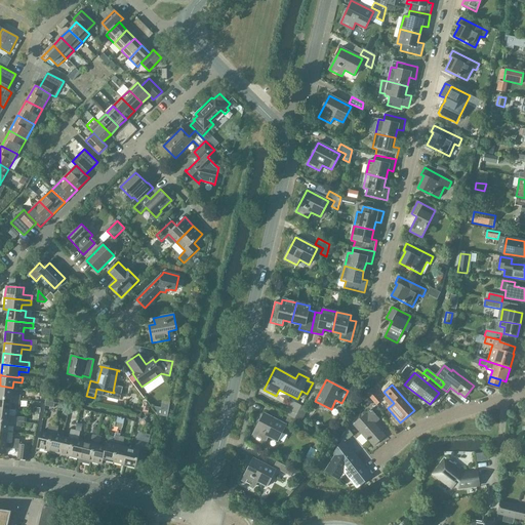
[(0,386),(0,397),(19,400),(21,395),(11,394),(12,388),(0,386)]
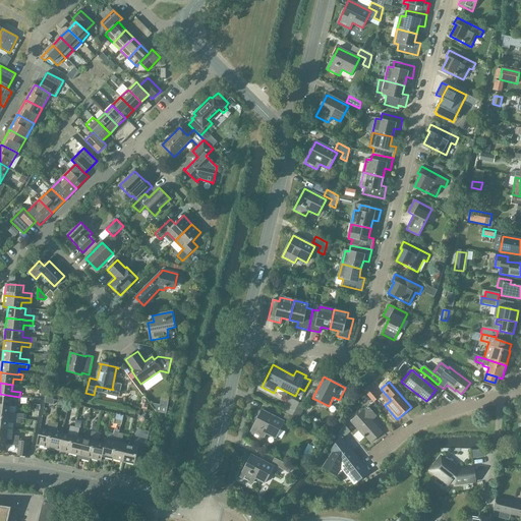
[(364,392),(373,402),(379,398),(368,387),(364,392)]
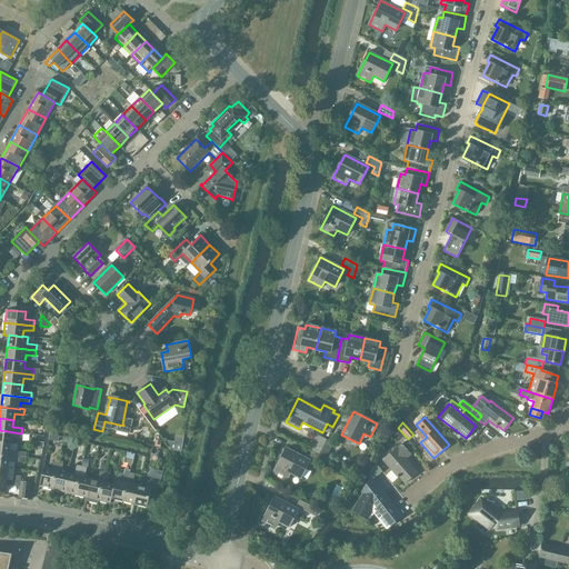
[(0,430),(0,442),(11,445),(11,438),(21,439),(21,433),(0,430)]
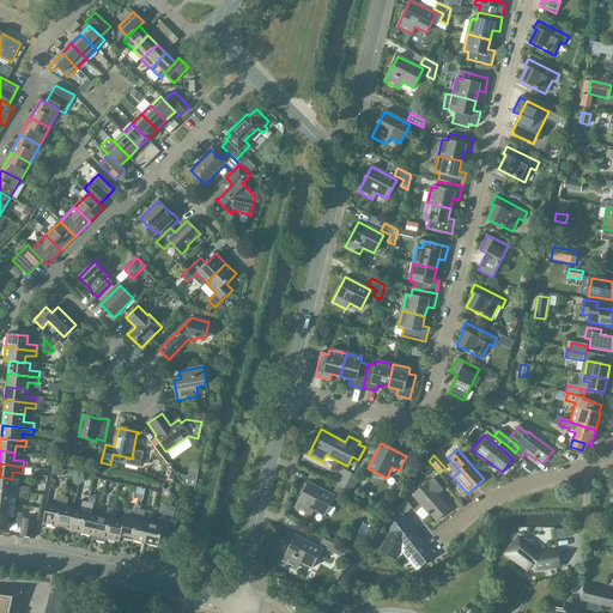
[(337,486),(344,490),(352,474),(345,471),(337,486)]
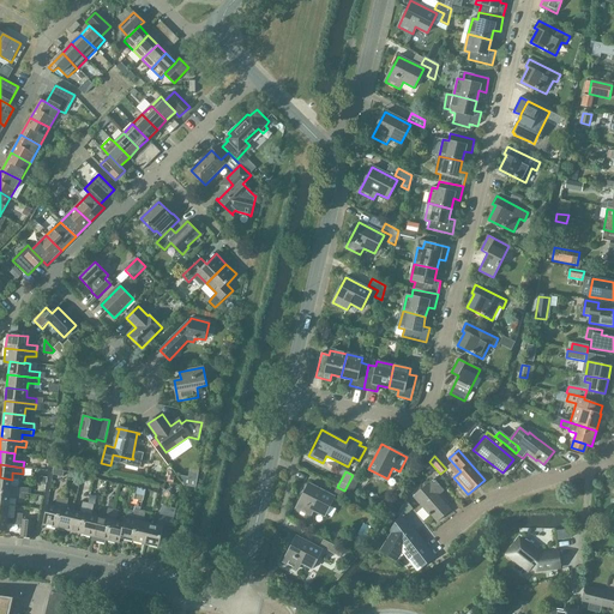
[(353,475),(344,491),(353,494),(360,479),(353,475)]
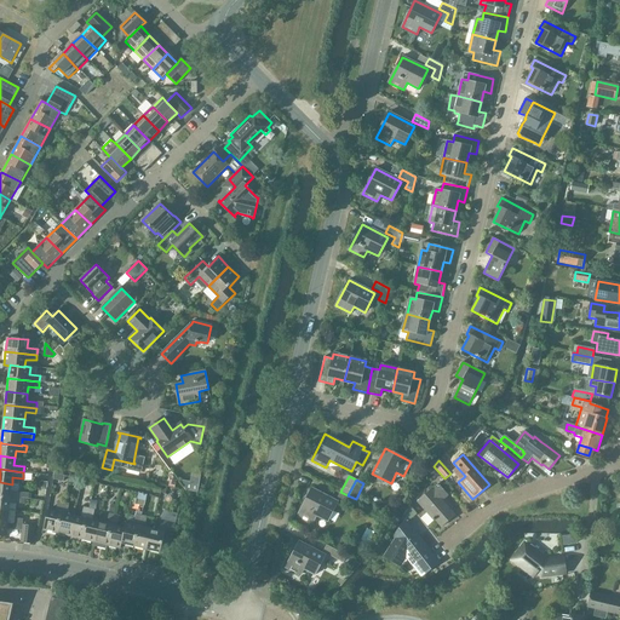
[(0,482),(0,495),(21,498),(28,499),(29,493),(11,492),(12,484),(0,482)]
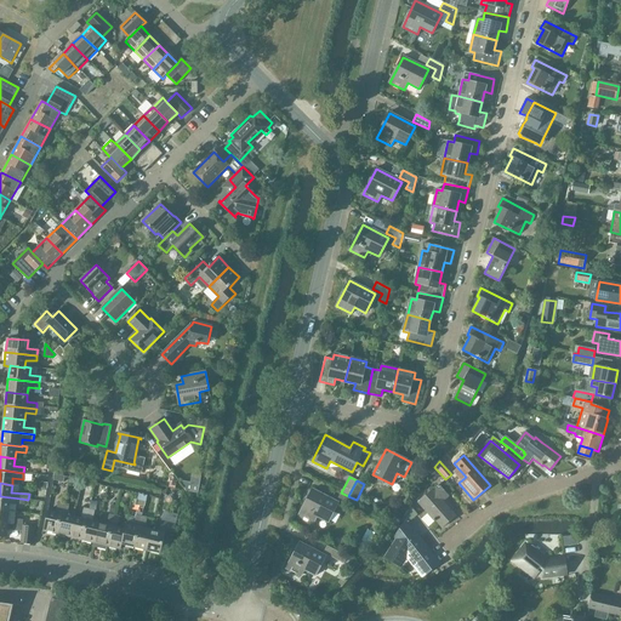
[(432,490),(417,503),(432,520),(432,522),(433,523),(434,522),(442,529),(455,516),(443,502),(448,497),(438,485),(433,490),(432,490)]
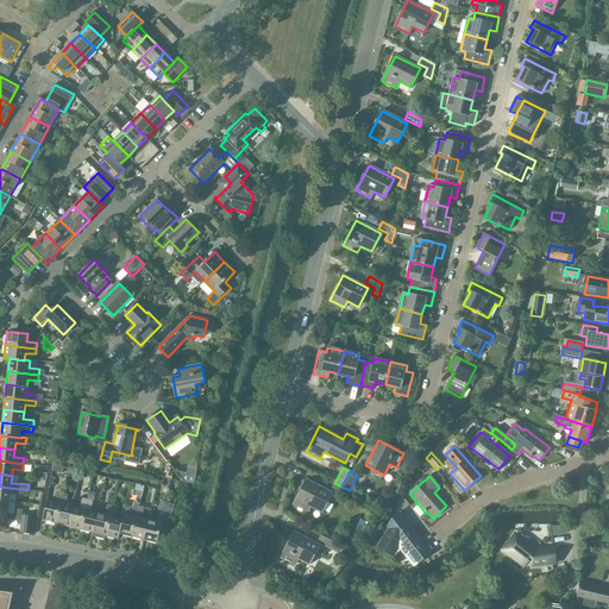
[(293,506),(307,513),(311,506),(322,512),(332,493),(306,479),(293,506)]
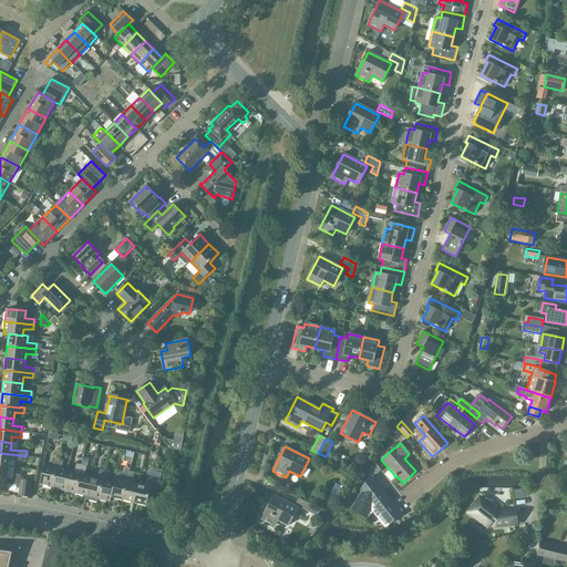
[(326,456),(318,453),(311,450),(308,455),(327,465),(330,459),(326,456)]
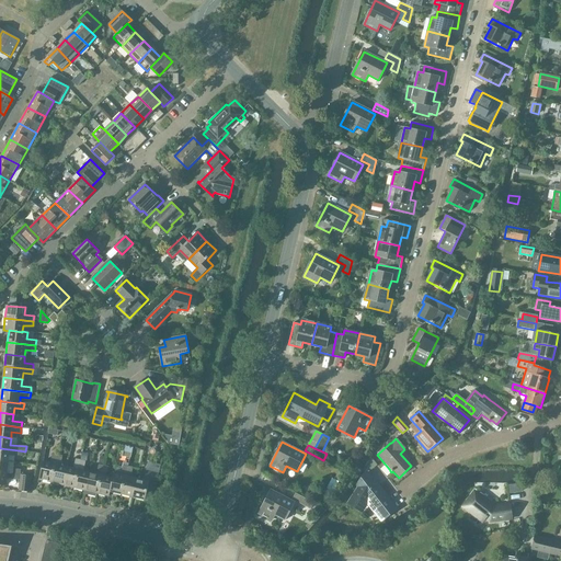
[(0,448),(0,460),(8,461),(8,460),(12,460),(12,456),(19,456),(19,450),(0,448)]
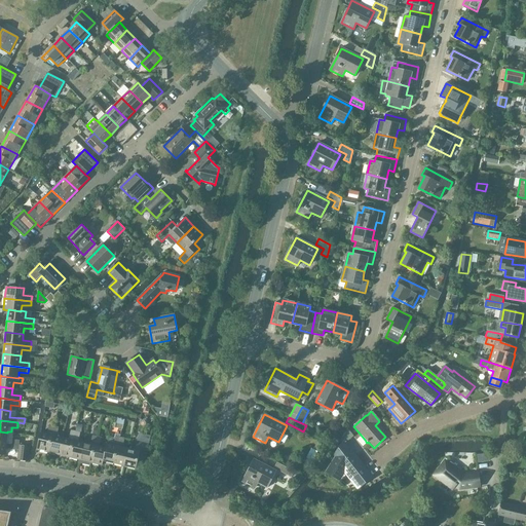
[(47,452),(53,426),(49,425),(47,435),(40,433),(36,450),(47,452)]
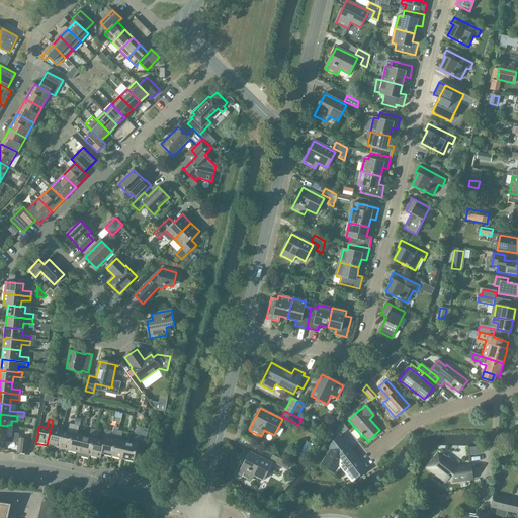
[(47,445),(58,448),(62,431),(56,430),(58,421),(53,420),(47,445)]
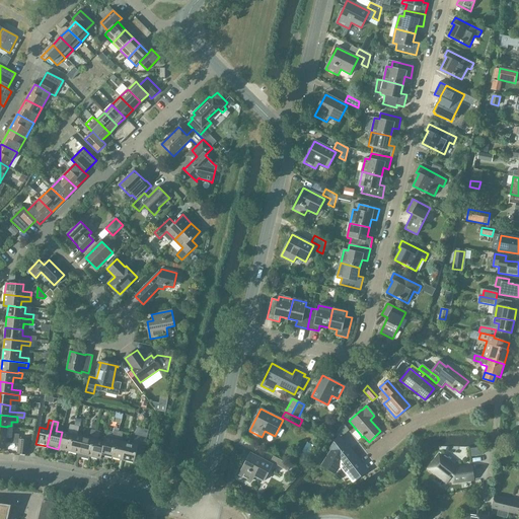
[(342,436),(349,431),(343,423),(339,431),(342,436)]
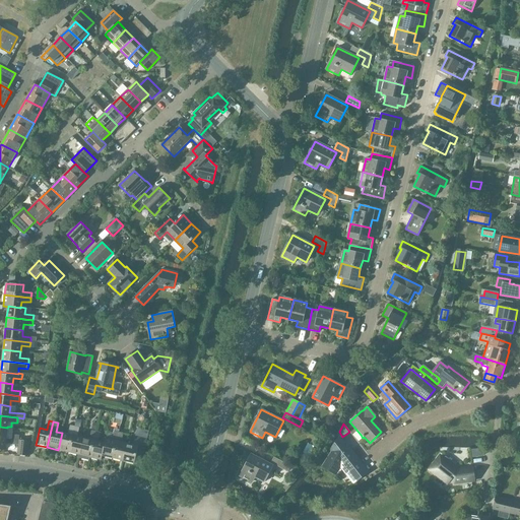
[(69,452),(74,427),(70,426),(68,435),(62,433),(58,450),(69,452)]
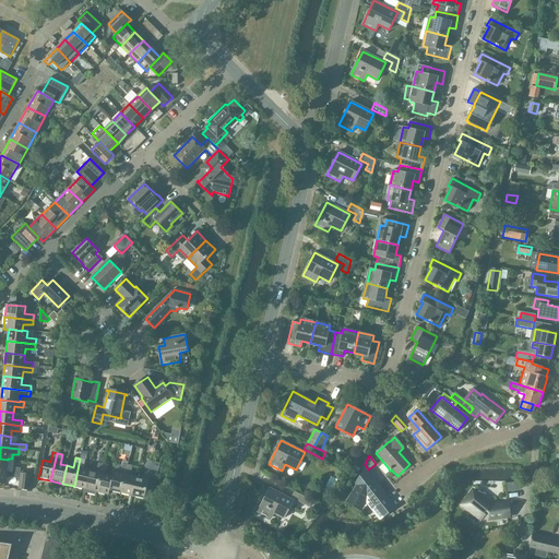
[(0,471),(16,473),(16,467),(8,466),(8,460),(0,459),(0,471)]
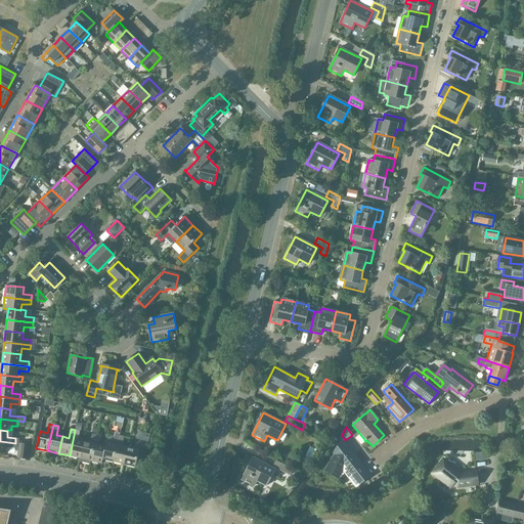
[(70,455),(80,459),(84,441),(78,440),(80,431),(75,430),(70,455)]
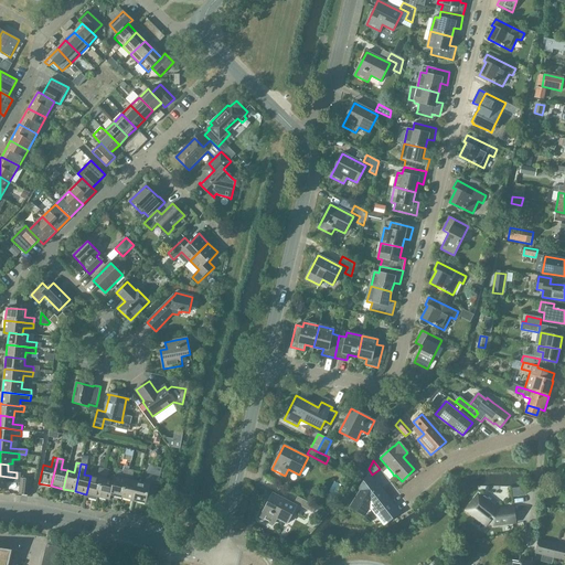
[(98,497),(104,469),(99,468),(97,478),(91,476),(86,494),(89,494),(88,498),(97,500),(97,497),(98,497)]
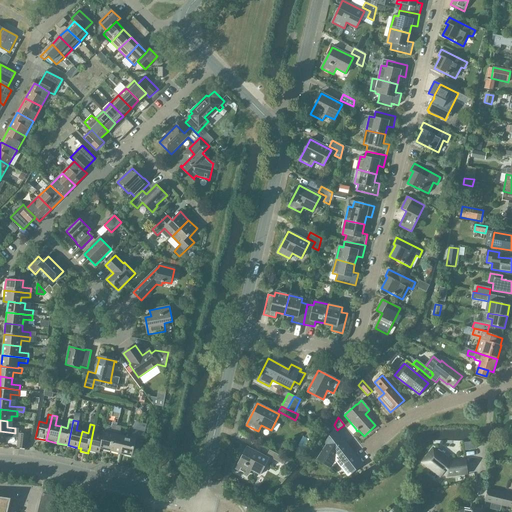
[(319,459),(329,465),(330,464),(332,467),(339,476),(345,475),(347,474),(350,472),(360,465),(360,464),(361,463),(370,457),(345,424),(337,430),(336,431),(335,432),(334,432),(327,442),(329,444),(319,459)]
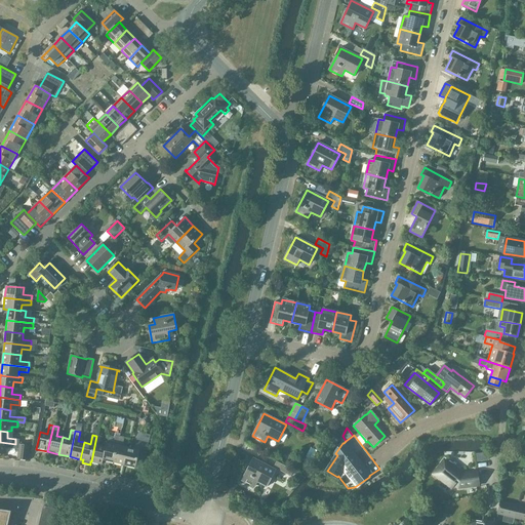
[(103,465),(104,459),(103,459),(106,447),(99,446),(102,437),(96,436),(91,461),(103,465)]
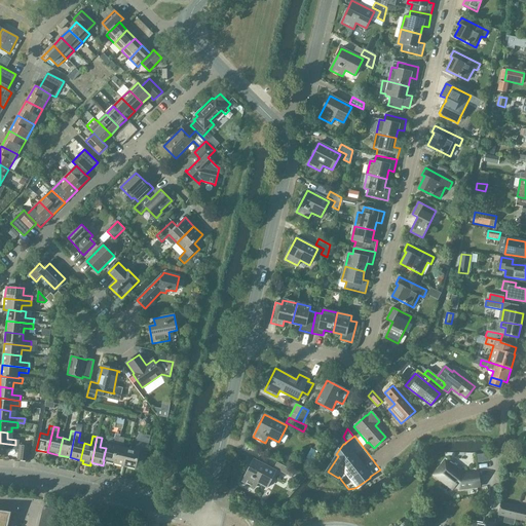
[(104,460),(114,463),(120,438),(115,437),(113,445),(107,444),(106,448),(103,460),(104,460)]
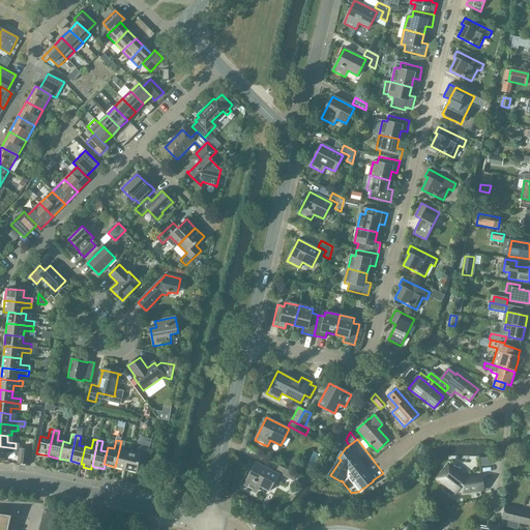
[(115,467),(125,469),(129,452),(123,450),(125,442),(121,441),(115,467)]
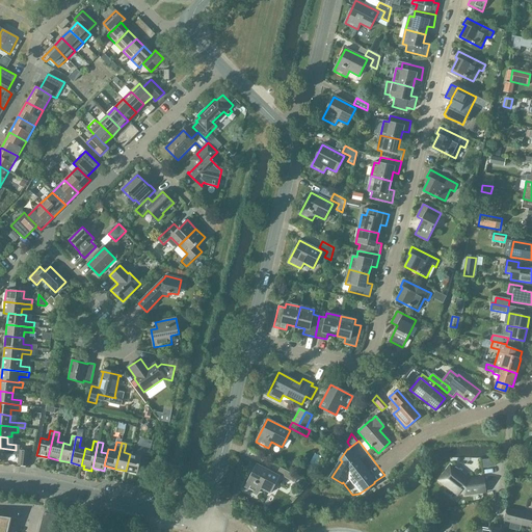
[(130,454),(126,471),(137,474),(139,467),(145,469),(151,449),(138,446),(136,455),(130,454)]
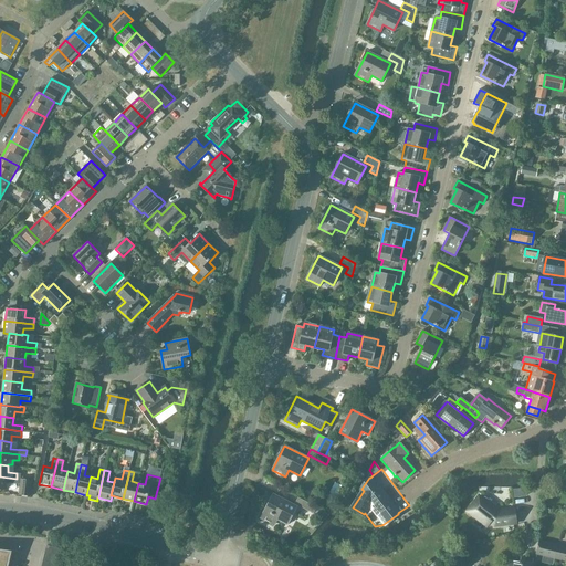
[(17,479),(0,477),(0,489),(6,490),(7,483),(16,484),(17,479)]
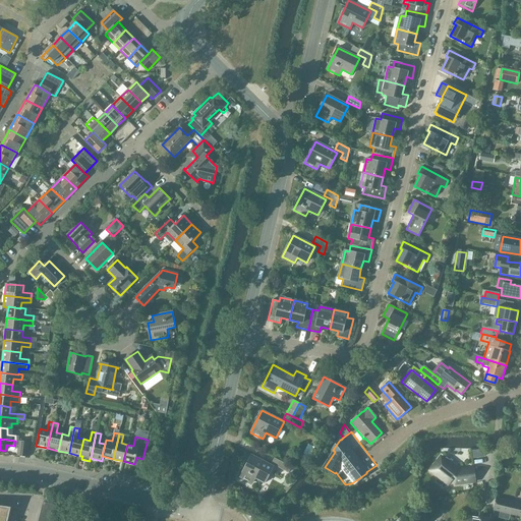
[(30,442),(19,441),(17,456),(27,457),(30,442)]
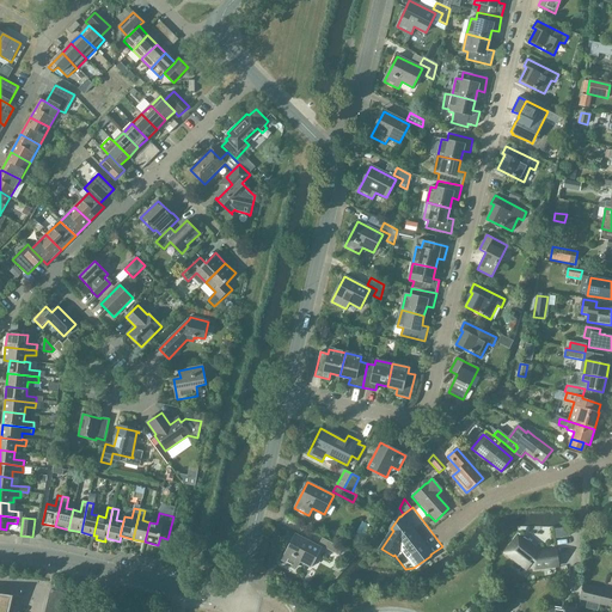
[(282,561),(297,568),(300,561),(311,567),(320,548),(295,534),(282,561)]
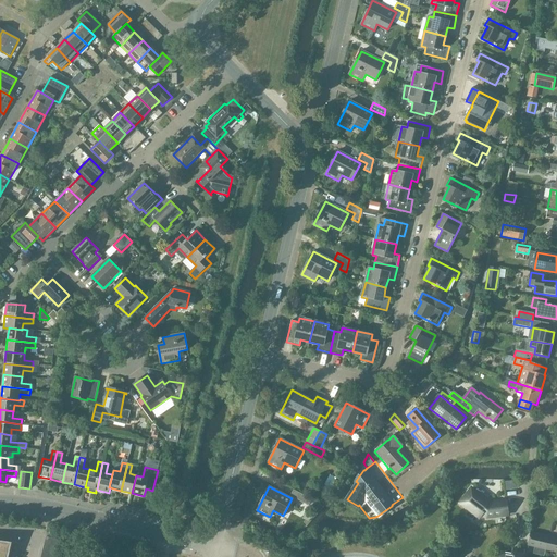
[(475,492),(471,489),(460,503),(480,518),(481,517),(479,516),(481,514),(486,518),(507,515),(506,502),(491,504),(491,503),(486,499),(487,498),(478,490),(475,492)]
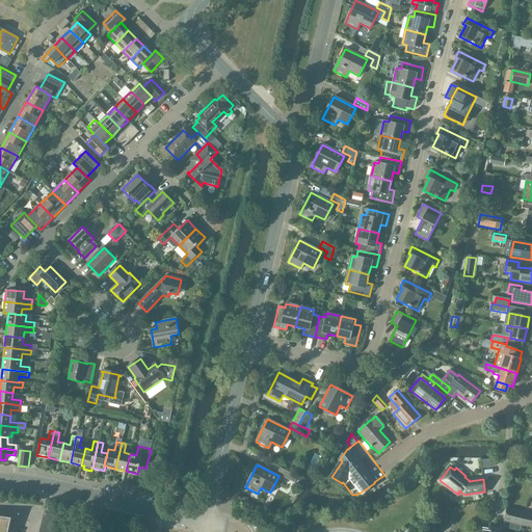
[(277,474),(294,482),(297,477),(281,468),(277,474)]
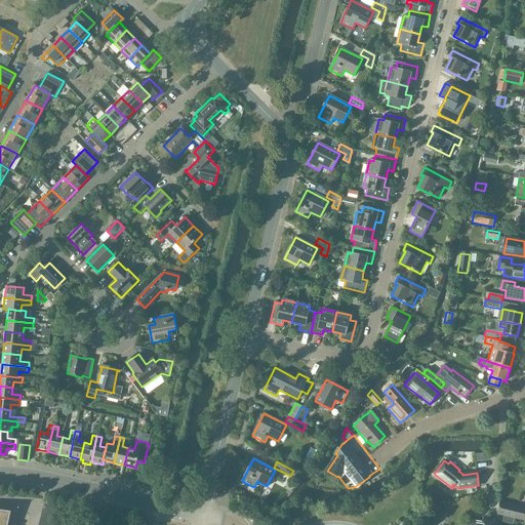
[(517,506),(500,501),(497,515),(514,519),(517,506)]
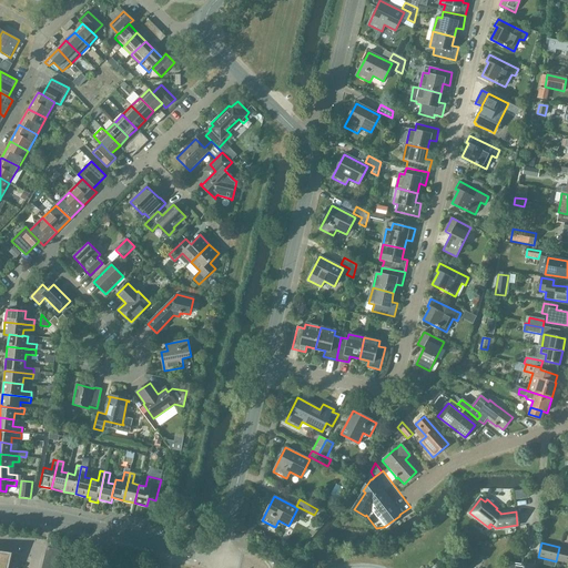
[(61,550),(47,547),(44,555),(59,558),(61,550)]
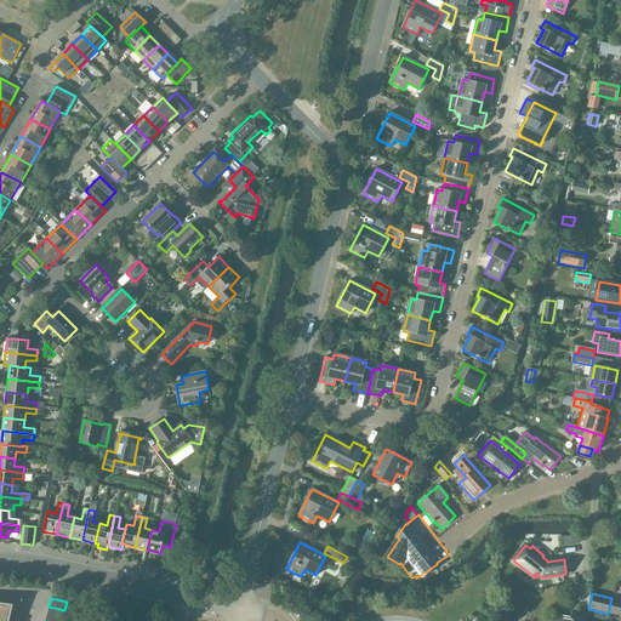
[(620,600),(611,599),(608,614),(620,616),(620,600)]
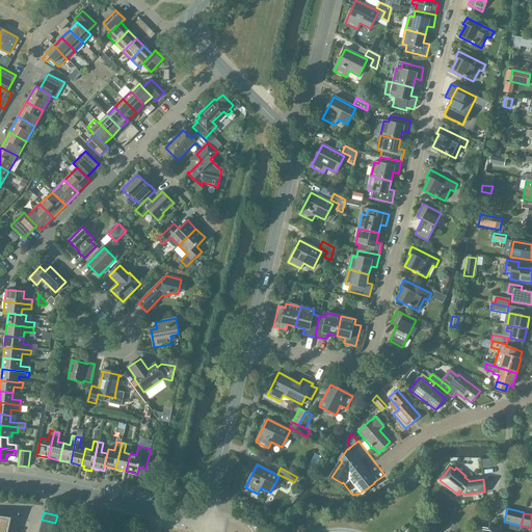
[(0,531),(7,531),(11,517),(0,515),(0,531)]
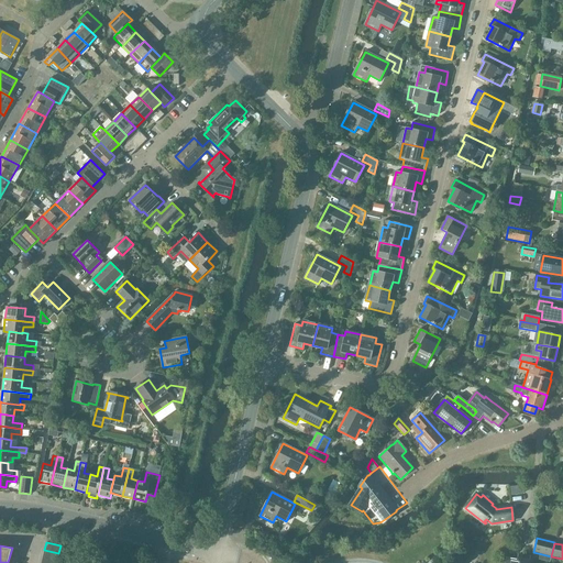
[(58,553),(44,550),(43,558),(57,560),(58,553)]
